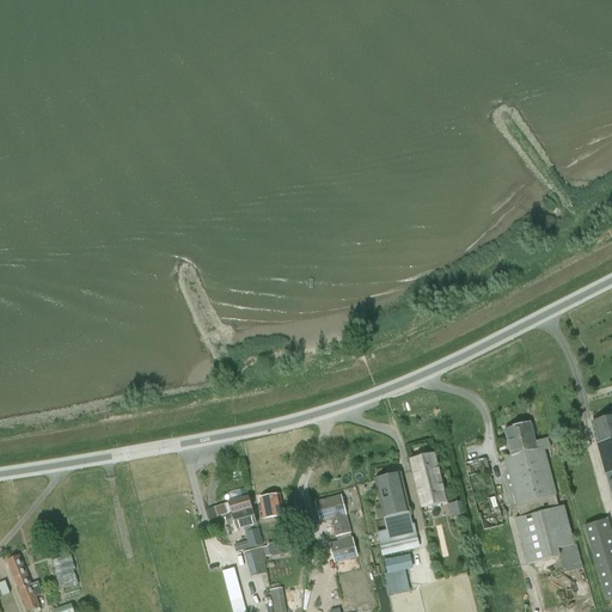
[(611,418),(592,424),(598,446),(611,441),(611,418)]
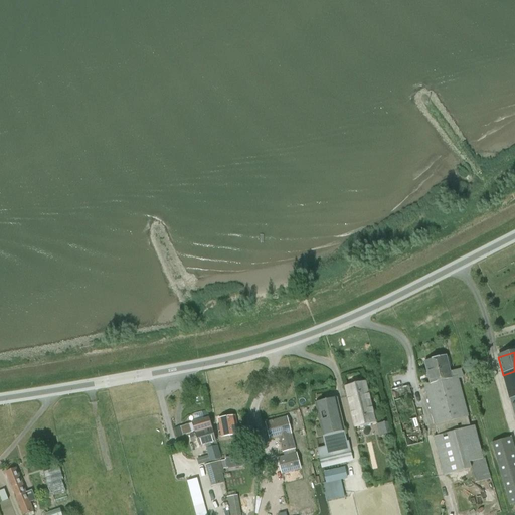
[(446,357),(424,362),(430,383),(424,385),(438,437),(471,427),(459,379),(464,378),(461,369),(451,372),(446,357)]
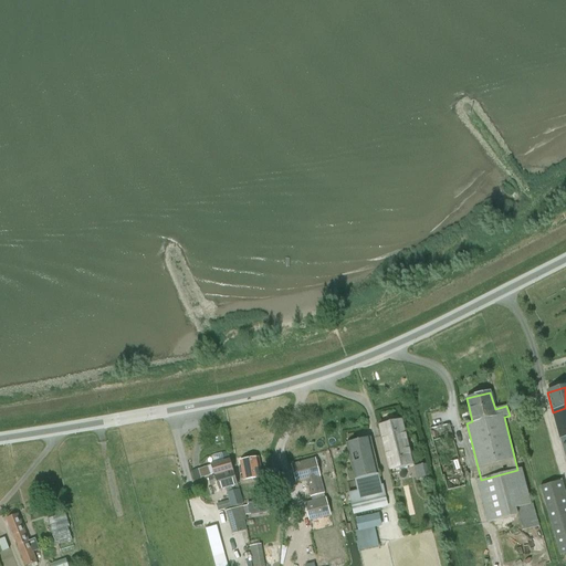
[(565,408),(553,412),(565,462),(565,408)]
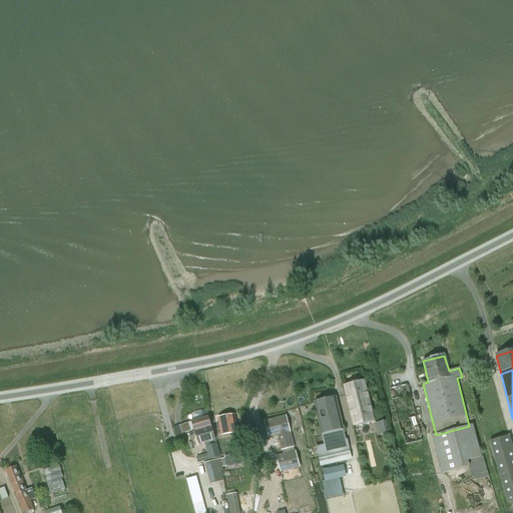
[(349,406),(369,401),(364,381),(344,386),(349,406)]
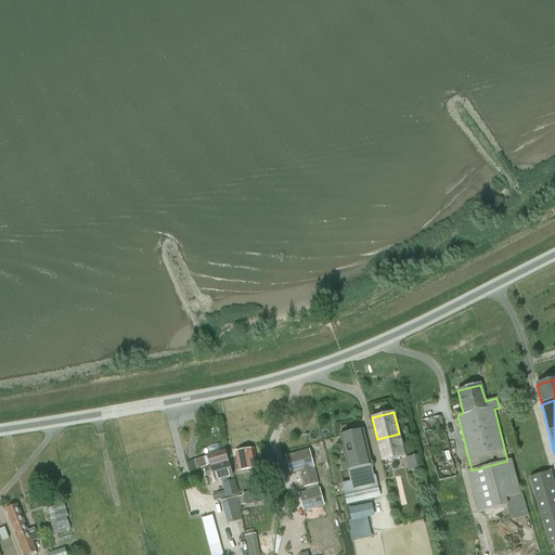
[(348,469),(371,464),(363,430),(339,436),(348,469)]
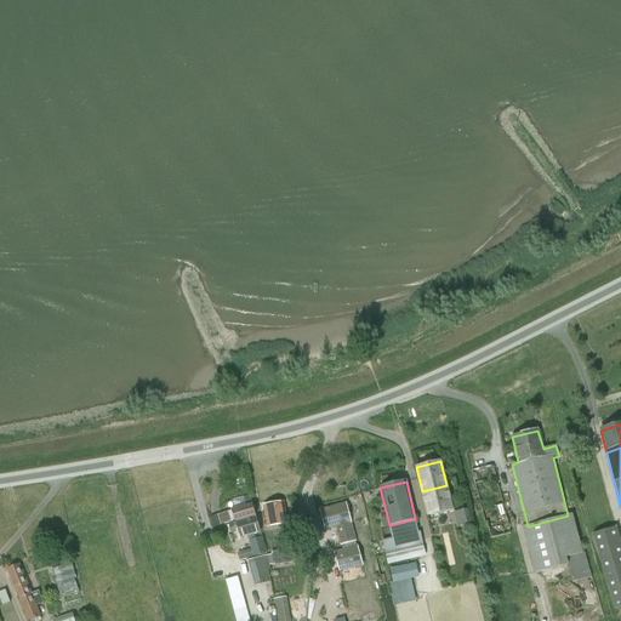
[(446,485),(422,491),(428,516),(453,511),(446,485)]
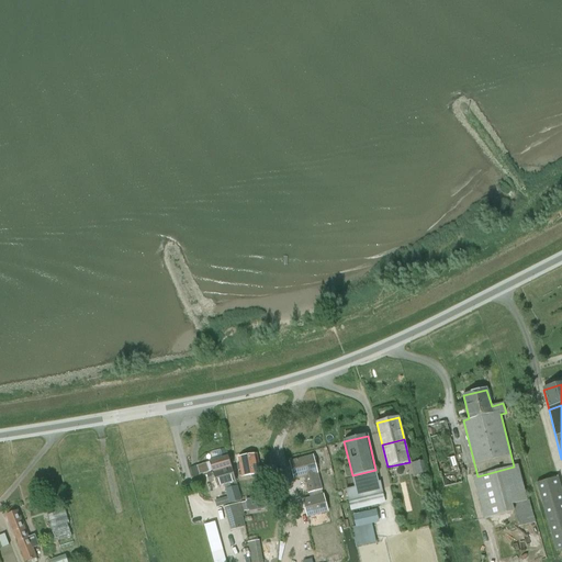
[(242,476),(260,474),(257,456),(239,458),(242,476)]
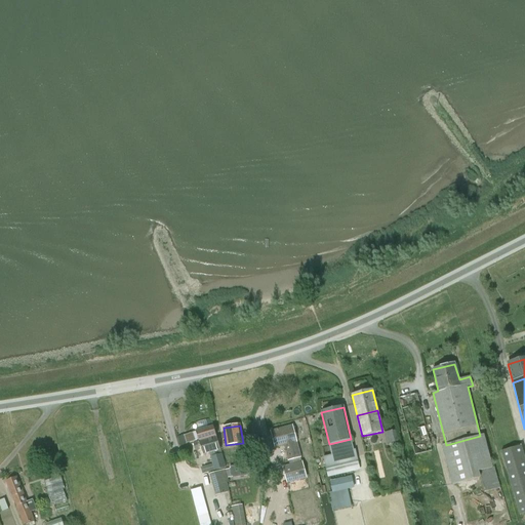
[(213,427),(196,432),(185,435),(187,443),(198,440),(199,441),(216,437),(213,427)]
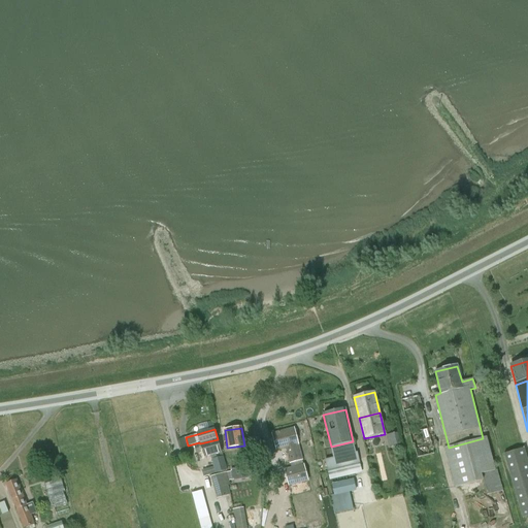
[(293,429),(272,435),(276,451),(286,448),(291,463),(292,468),(303,465),(302,460),(293,429)]
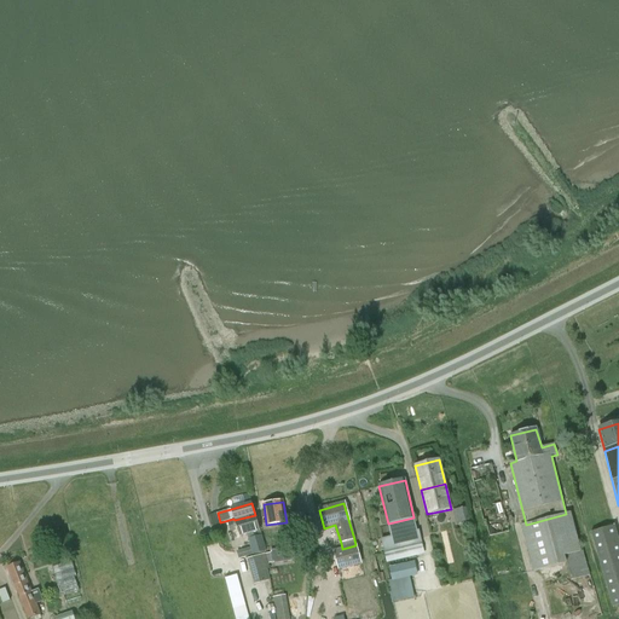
[(580,551),(571,513),(566,514),(526,525),(522,526),(521,526),(533,572),(566,563),(565,555),(580,551)]
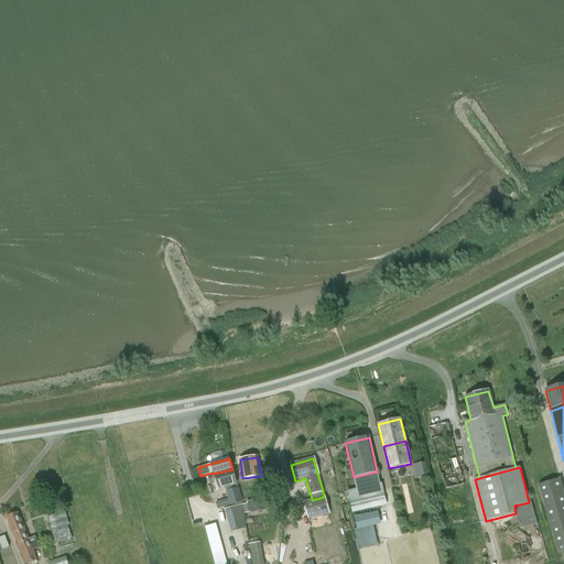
[(236,484),(232,469),(214,474),(214,475),(207,476),(209,484),(216,483),(218,489),(230,486),(231,490),(226,491),(230,506),(241,502),(236,484)]
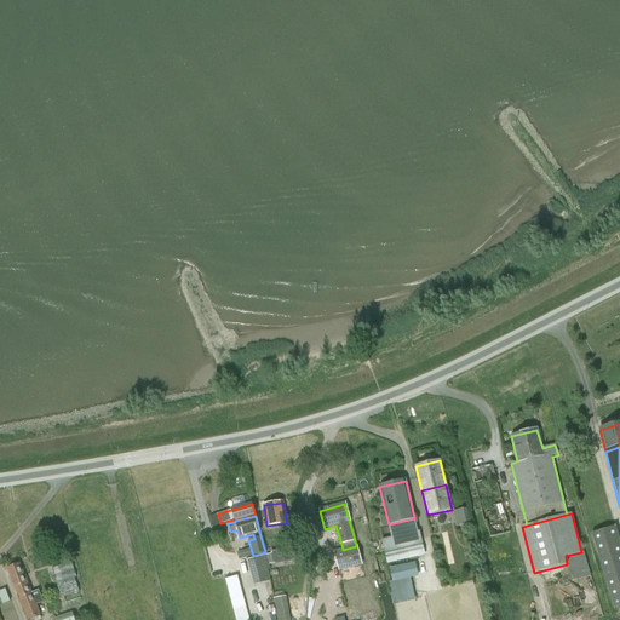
[(386,563),(424,555),(422,541),(418,527),(403,530),(405,534),(382,540),(384,550),(386,563)]
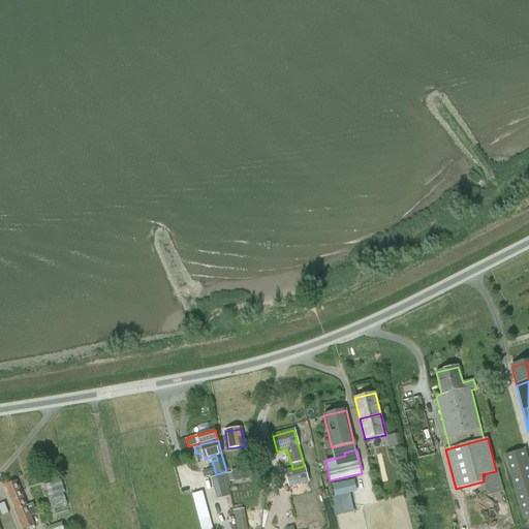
[(505,455),(524,519),(528,517),(528,464),(525,449),(505,455)]
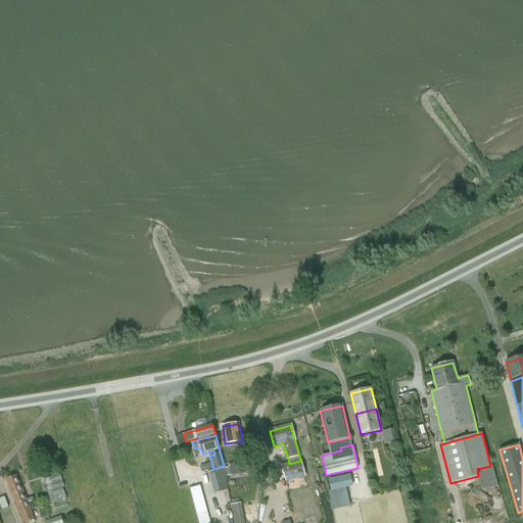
[(283,466),(287,481),(305,476),(301,461),(283,466)]
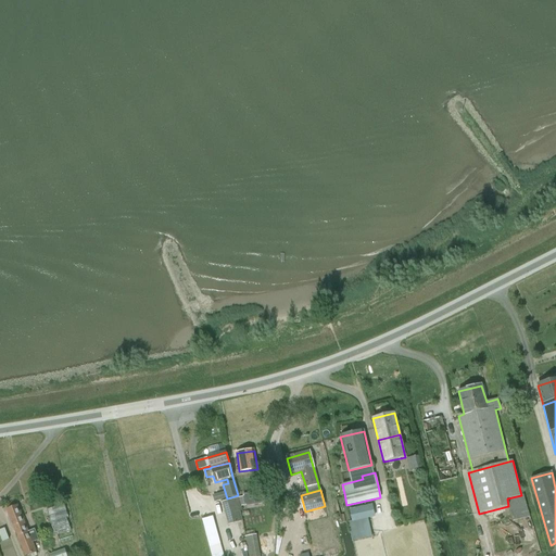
[(46,506),(58,503),(54,492),(42,495),(46,506)]
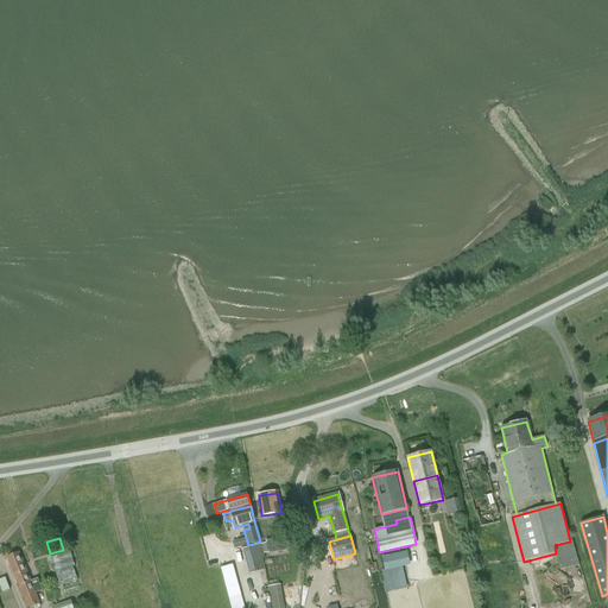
[(570,542),(555,545),(556,553),(561,570),(578,565),(572,542),(570,542)]
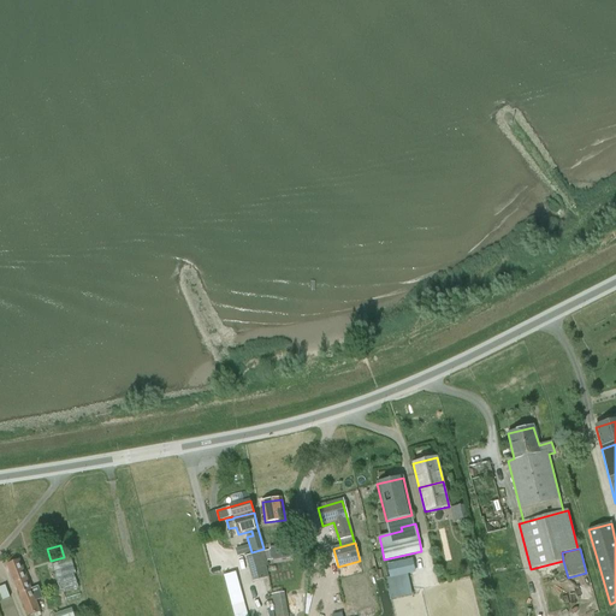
[(264,551),(248,556),(253,570),(249,570),(253,582),(271,578),(264,551)]
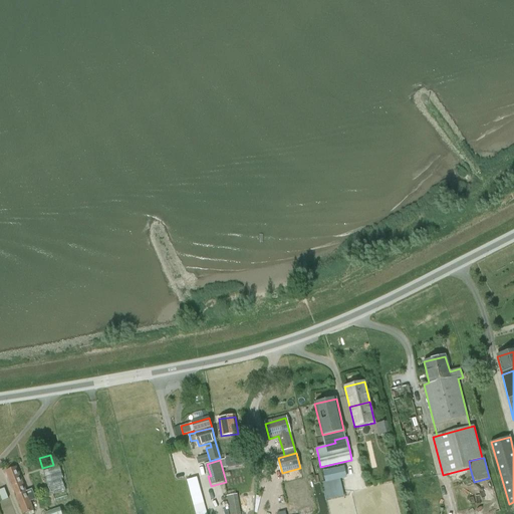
[(15,496),(26,492),(16,467),(6,471),(15,496)]
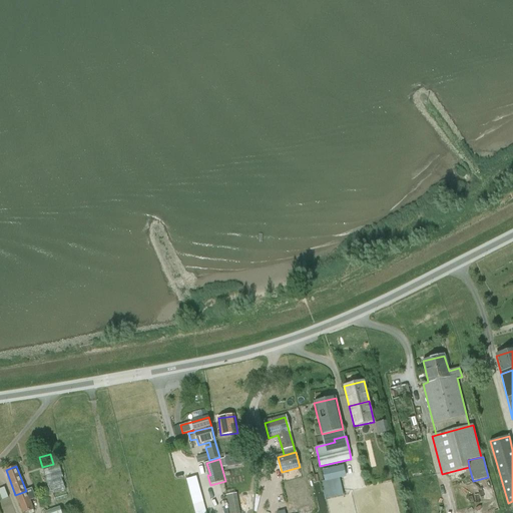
[(4,487),(0,489),(0,494),(2,500),(8,498),(4,487)]
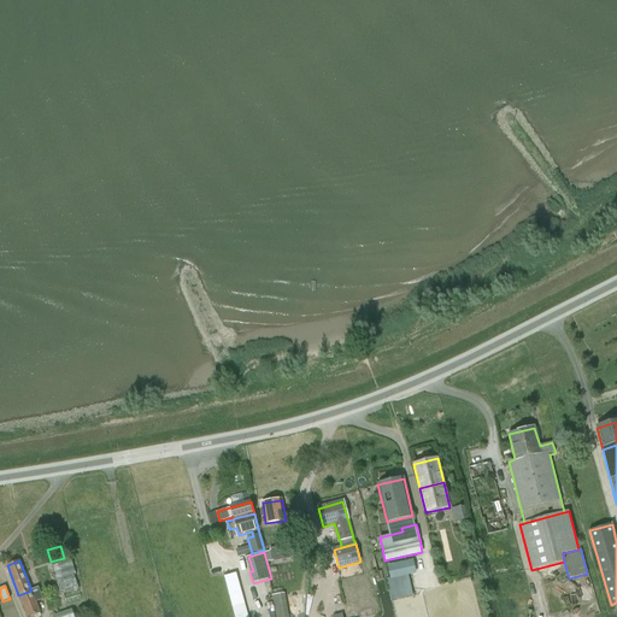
[(31,591),(18,595),(27,615),(27,616),(39,616),(41,616),(39,610),(36,603),(43,600),(39,587),(31,591)]
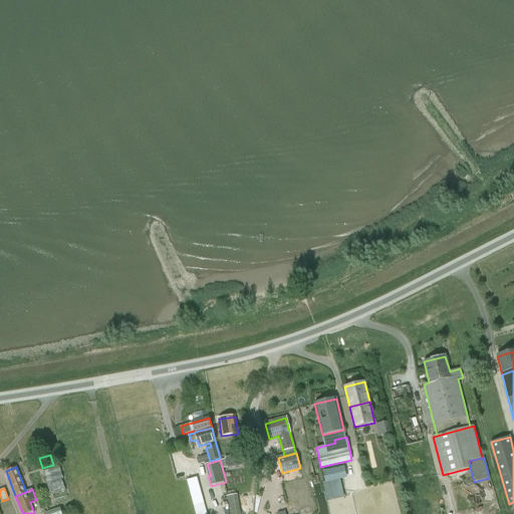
[(240,513),(238,494),(227,496),(229,513),(240,513)]
